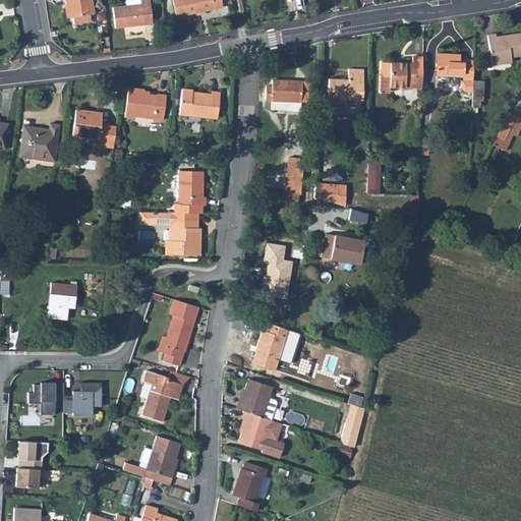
[(65,0),(68,17),(73,17),(90,14),(94,13),(91,0),(65,0)]
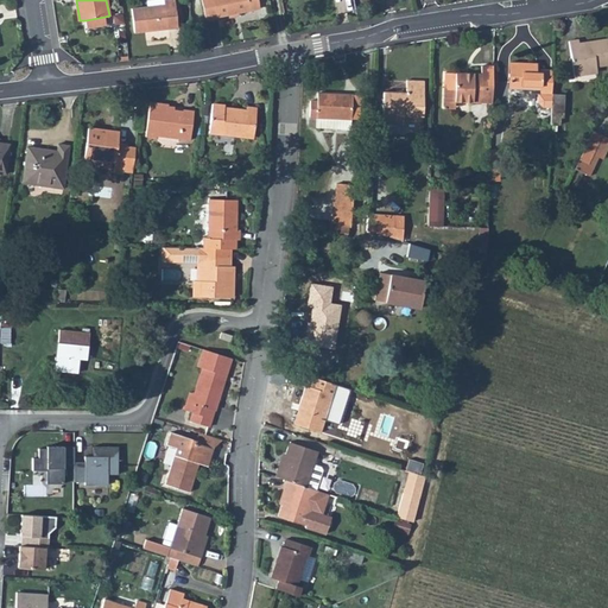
[(132,10),(134,32),(177,26),(175,1),(165,2),(164,0),(146,0),(147,7),(132,10)]
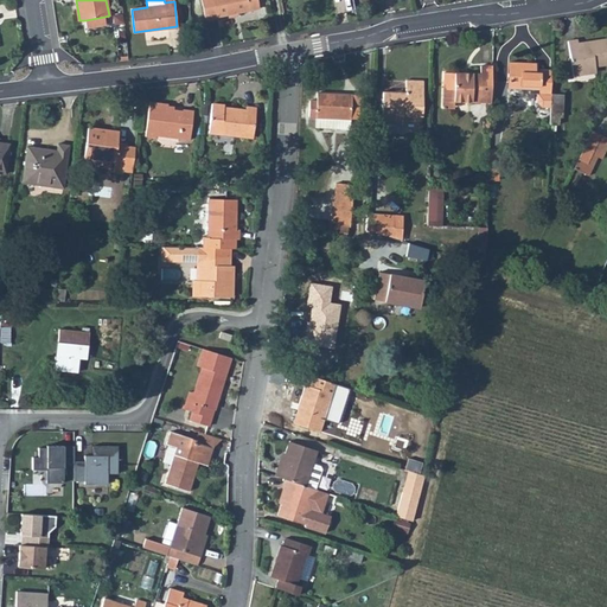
[(200,0),(205,20),(229,16),(259,10),(256,0),(200,0)]
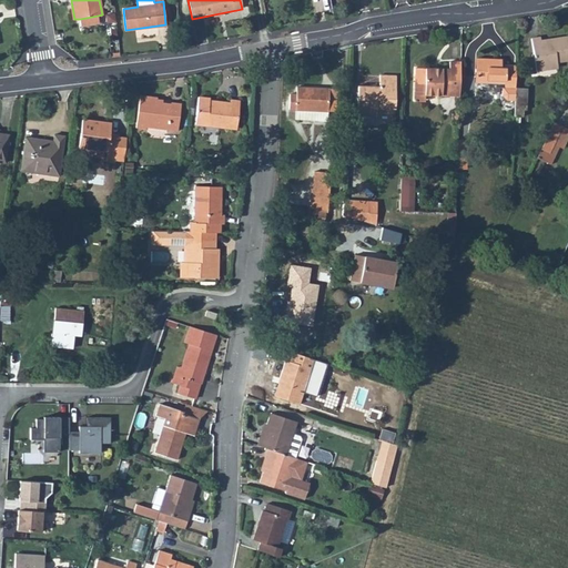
[(80,19),(80,26),(99,23),(98,16),(80,19)]
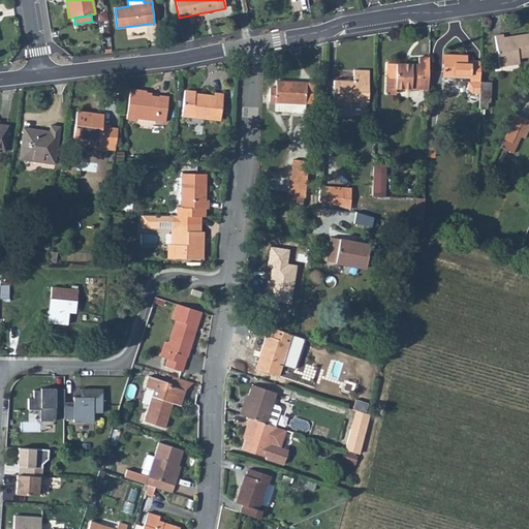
[(528,33),(503,37),(502,34),(494,35),(499,66),(518,63),(517,58),(528,55),(528,33)]
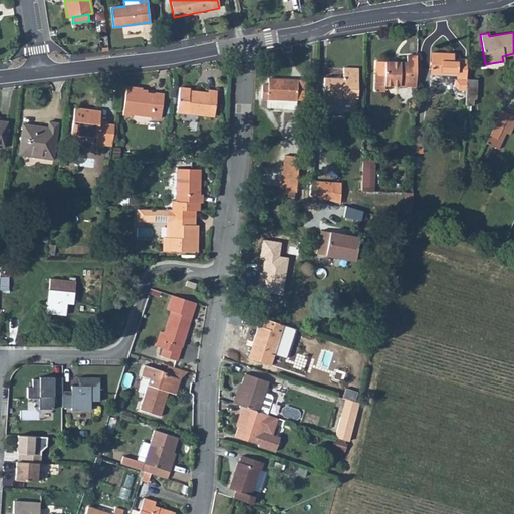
[(429,74),(440,75),(440,72),(456,73),(456,75),(456,79),(454,79),(454,86),(458,90),(465,91),(466,79),(466,59),(458,58),(457,61),(453,61),(453,54),(430,53),(429,74)]
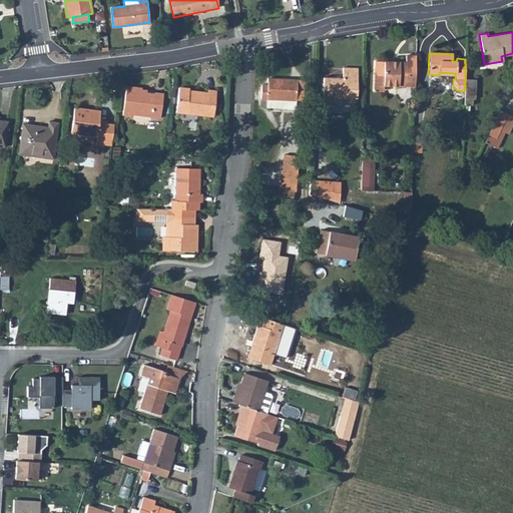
[(373,83),(383,83),(383,86),(415,87),(416,56),(405,56),(405,62),(374,61),(373,83)]
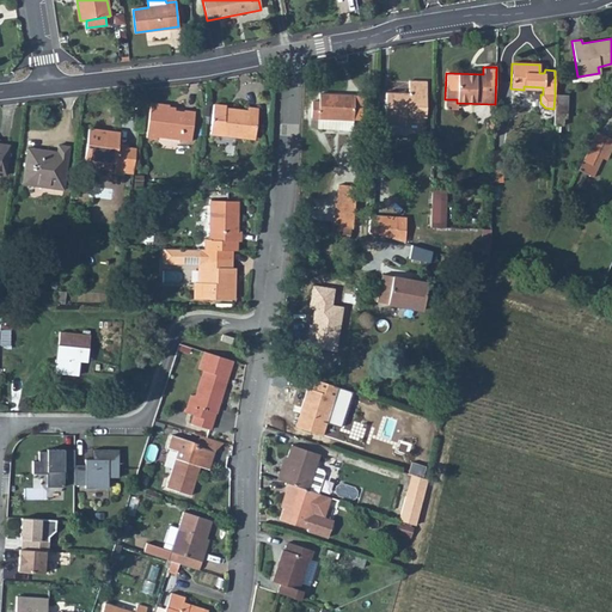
[(404,133),(404,118),(424,120),(426,83),(409,81),(409,93),(385,93),(384,133),(404,133)]
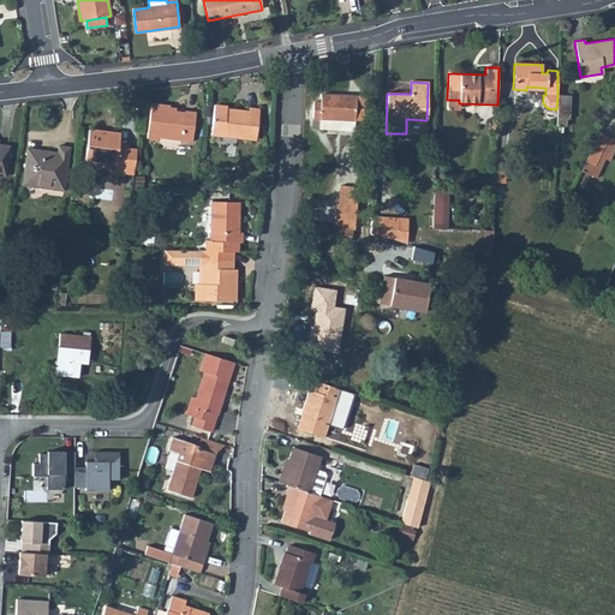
[(545,95),(545,90),(545,88),(526,87),(526,90),(526,100),(539,100),(541,95),(543,95),(545,95)]
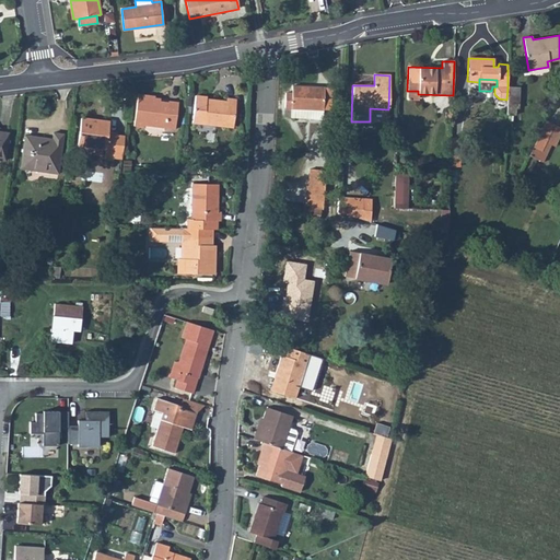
[(284,108),(291,109),(312,109),(311,119),(322,120),(322,119),(323,111),(324,88),(292,86),(292,93),(284,93),(284,108)]
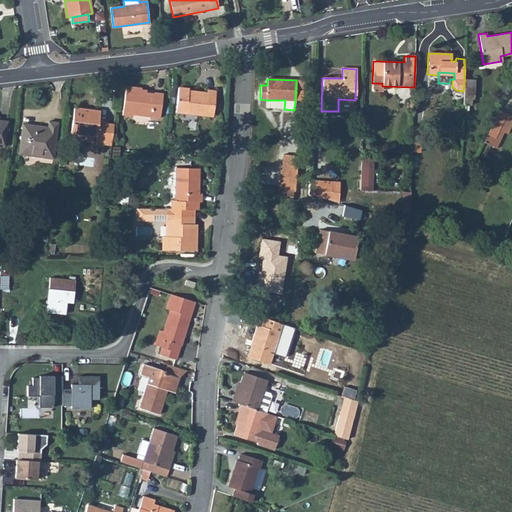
[(463,105),(471,105),(471,99),(474,99),(474,79),(464,79),(463,91),(463,105)]
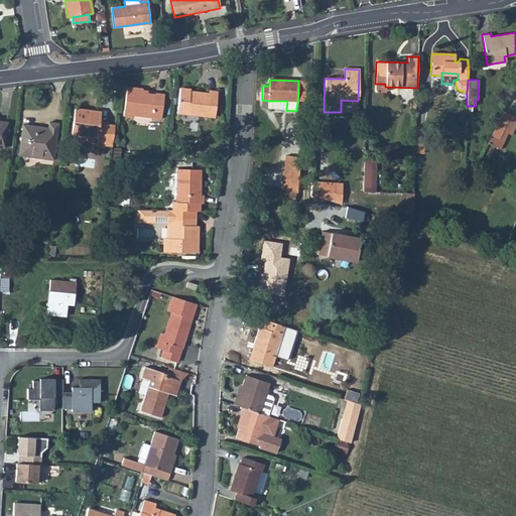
[(297,102),(304,102),(305,81),(298,81),(297,102)]
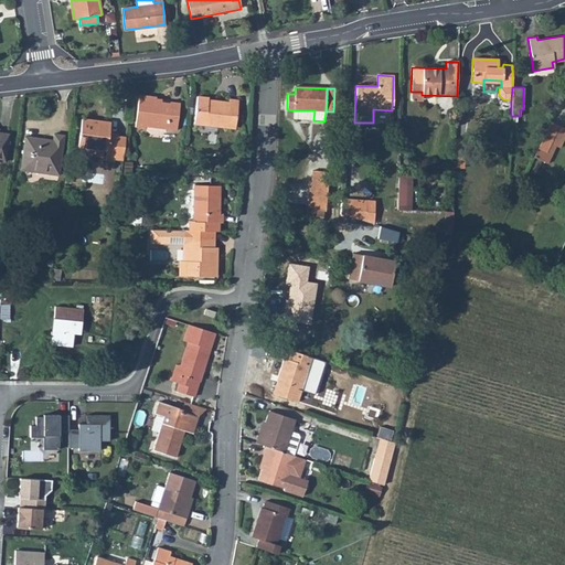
[(411,92),(411,100),(422,100),(422,95),(422,92),(411,92)]
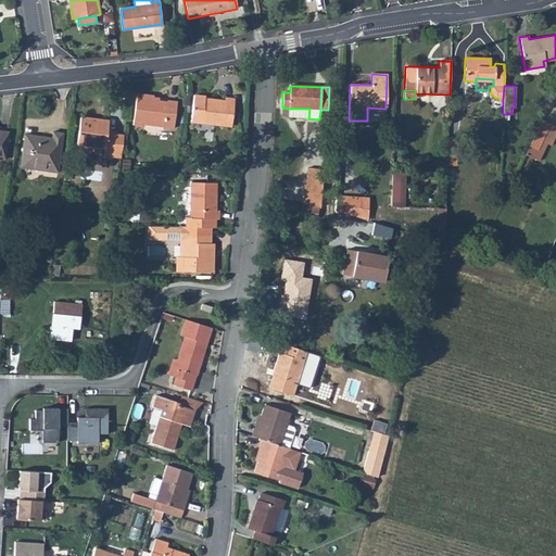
[(134,125),(142,126),(142,125),(174,128),(177,102),(167,100),(167,102),(154,101),(154,97),(137,93),(134,125)]
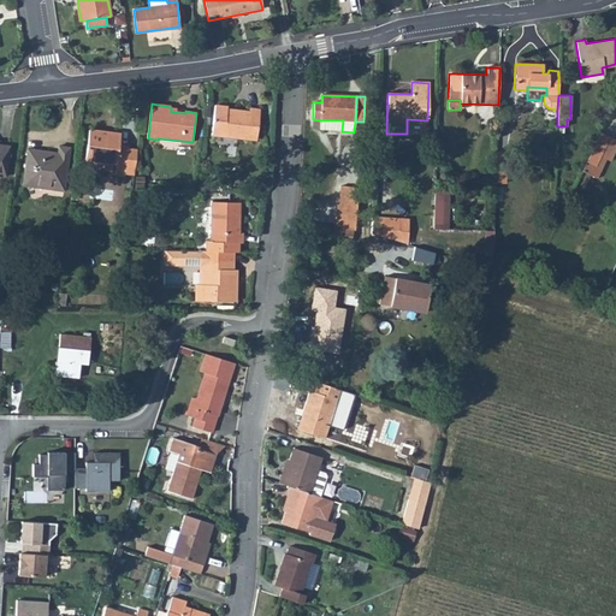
[(212,135),(256,141),(260,111),(249,110),(249,113),(227,110),(227,107),(214,106),(212,135)]
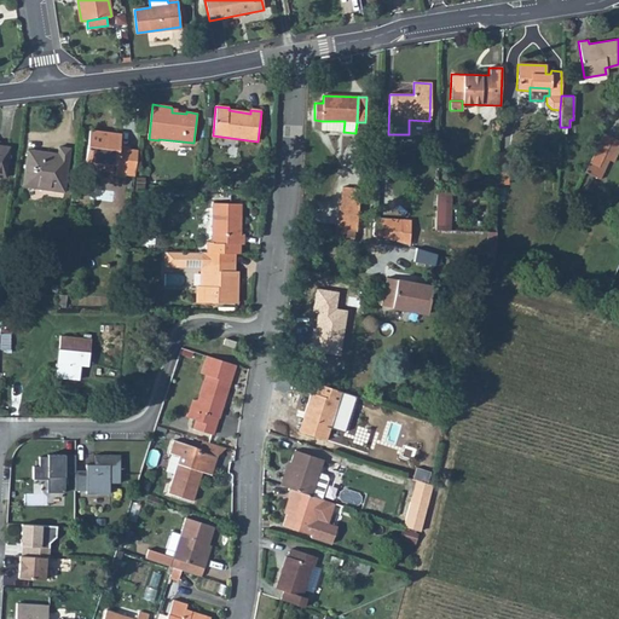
[(322,131),(343,132),(345,121),(322,121),(322,131)]
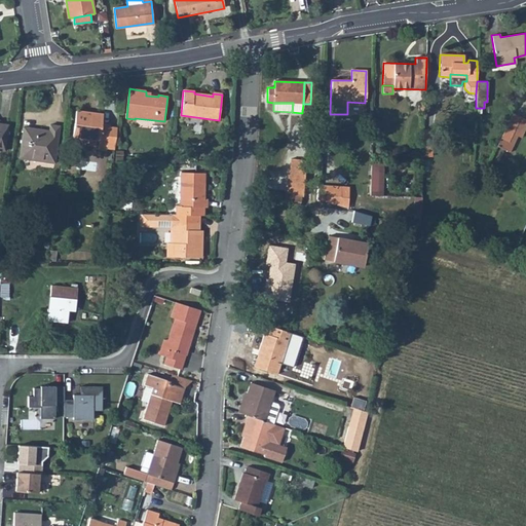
[(73,137),(89,139),(92,113),(76,112),(73,137)]
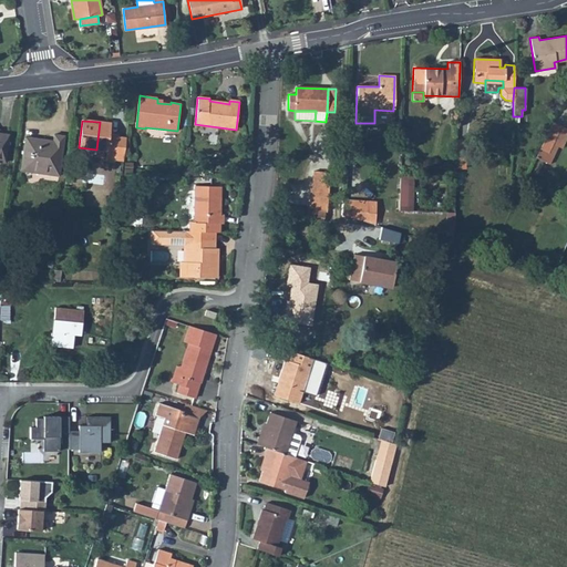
[(96,150),(107,152),(106,160),(106,162),(114,163),(115,160),(122,161),(125,137),(117,136),(119,135),(110,134),(111,124),(100,122),(96,150)]
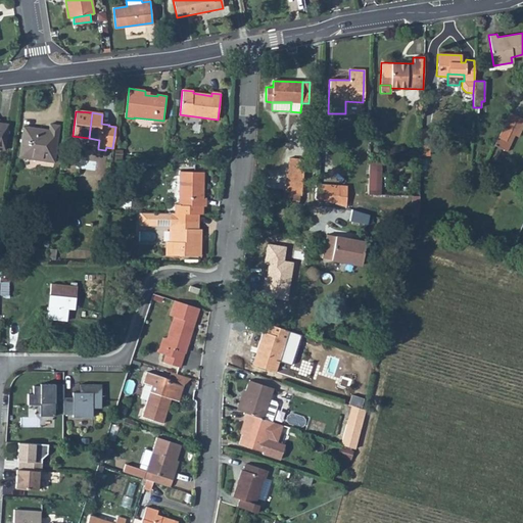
[(502,129),(510,133),(517,117),(509,113),(502,129)]
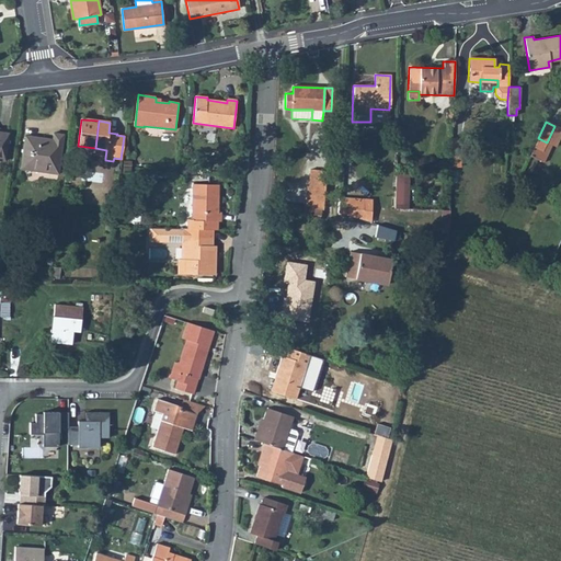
[(547,142),(552,145),(557,147),(560,137),(560,128),(554,126),(547,142)]
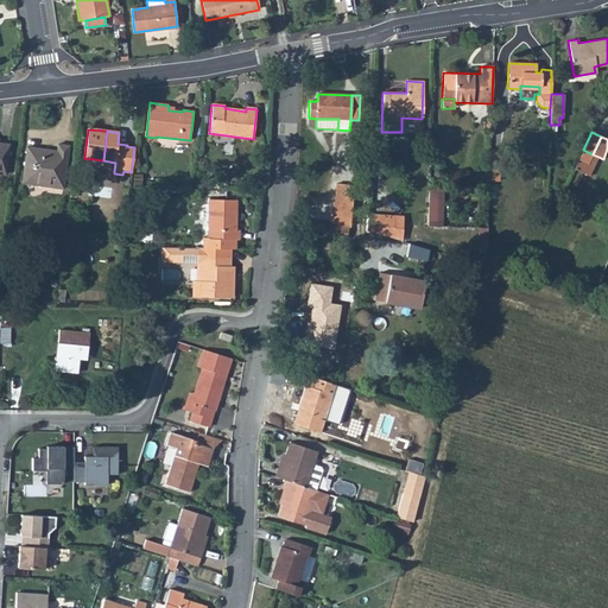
[(0,175),(5,176),(10,145),(0,143),(0,175)]
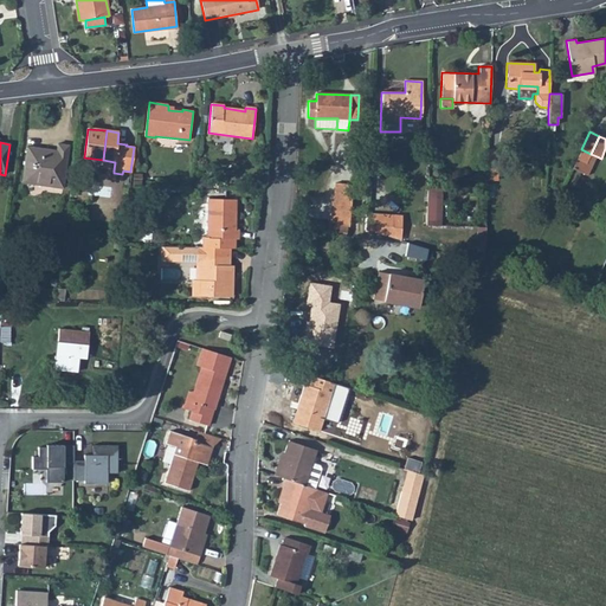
[(23,184),(62,188),(69,144),(57,143),(57,152),(27,148),(23,184)]
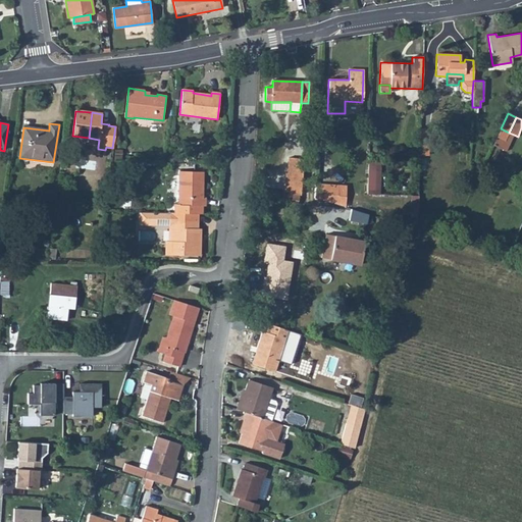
[(492,146),(506,152),(510,143),(505,141),(509,133),(501,128),(492,146)]
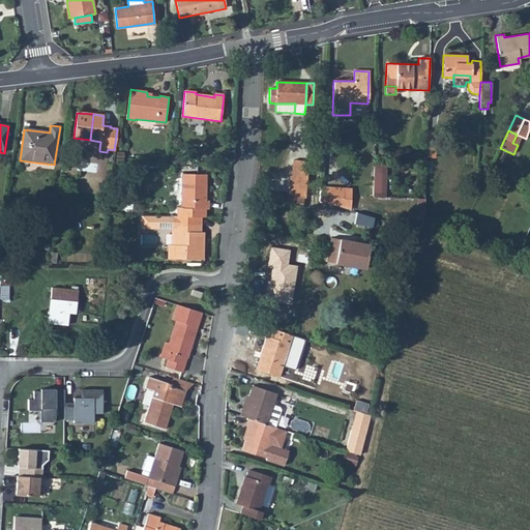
[(512,143),(518,145),(522,137),(517,135),(512,143)]
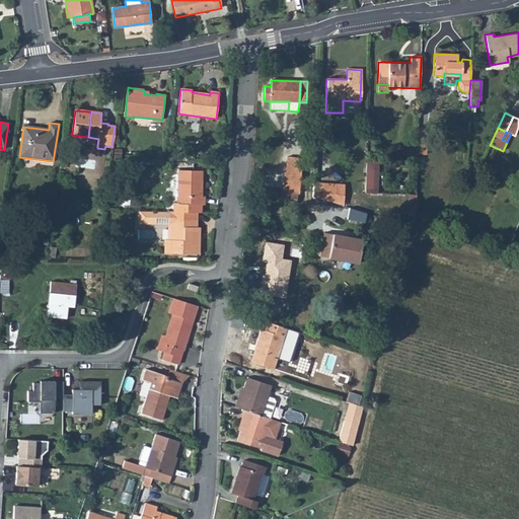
[(282,191),(298,194),(299,186),(301,158),(287,156),(286,167),(284,167),(282,191)]
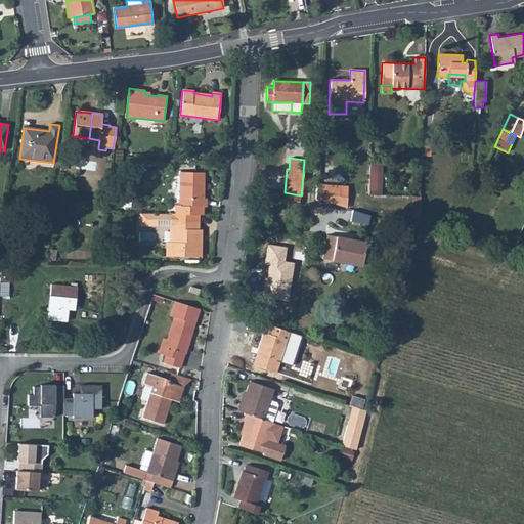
[(385,162),(372,161),(368,193),(382,194),(385,162)]
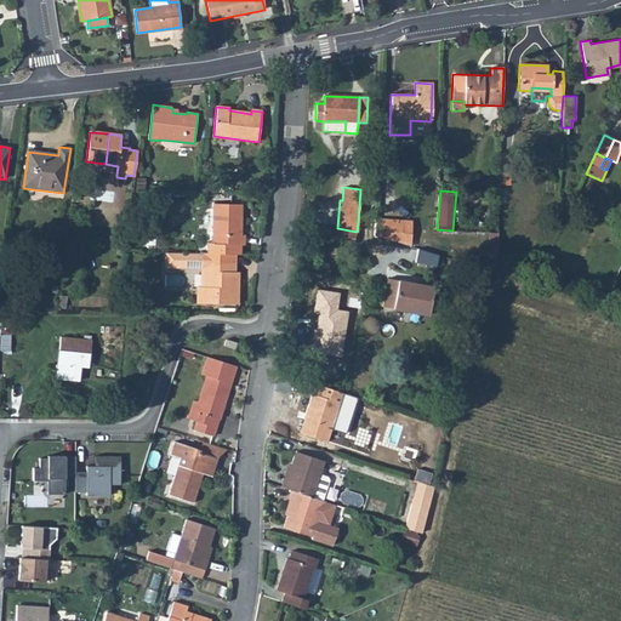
[(209,254),(234,255),(240,255),(240,245),(245,245),(245,235),(241,235),(241,205),(215,204),(212,244),(209,244),(209,254)]
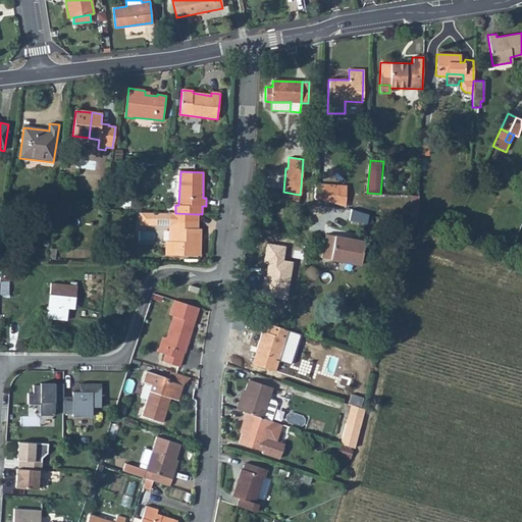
[(313,199),(336,206),(337,187),(314,186),(313,199)]
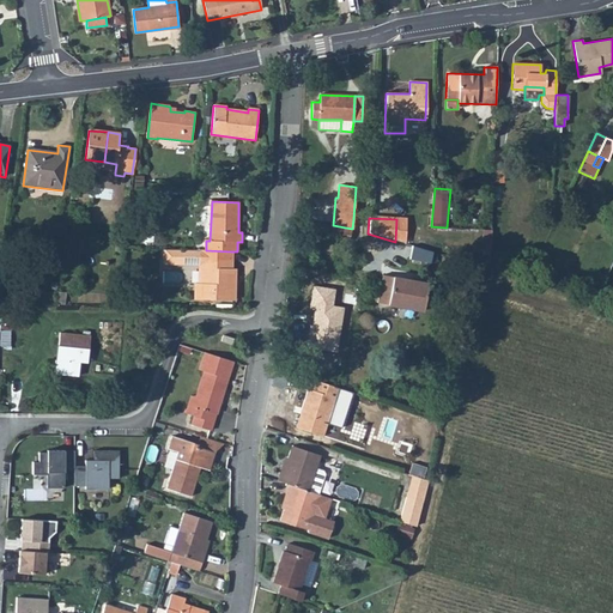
[(405,220),(396,219),(395,242),(405,244),(405,220)]
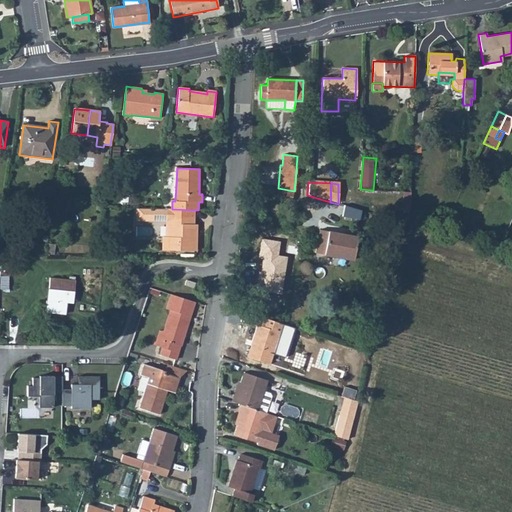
[(276,198),(292,202),(294,191),(278,188),(276,198)]
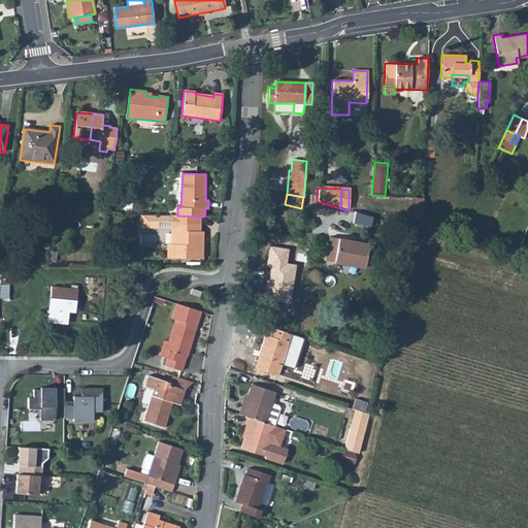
[(166,222),(166,216),(141,215),(140,227),(158,227),(158,222),(166,222)]
